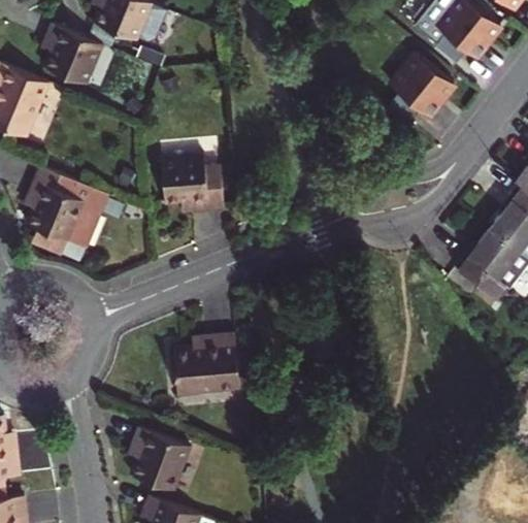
[(146,18),(152,5),(139,0),(98,0),(100,1),(97,7),(101,8),(95,25),(136,42),(147,44),(156,41),(163,24),(146,18)]
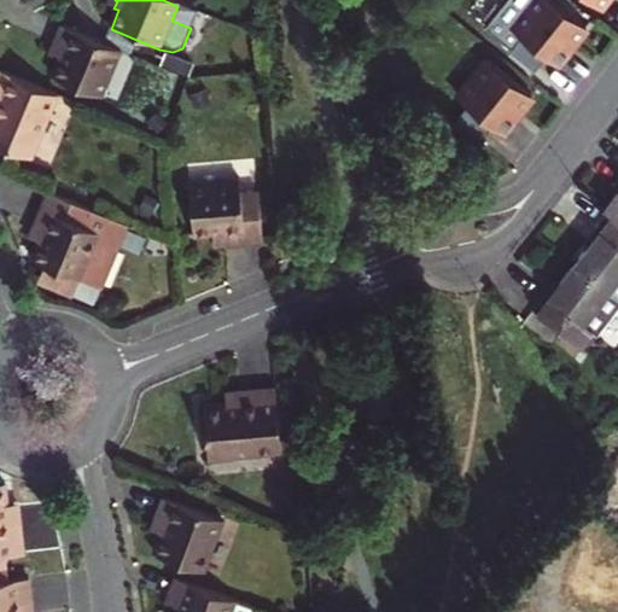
[(589,34),(546,0),(541,0),(514,35),(525,44),(516,57),(540,75),(549,62),(560,70),(570,57),(589,34)]
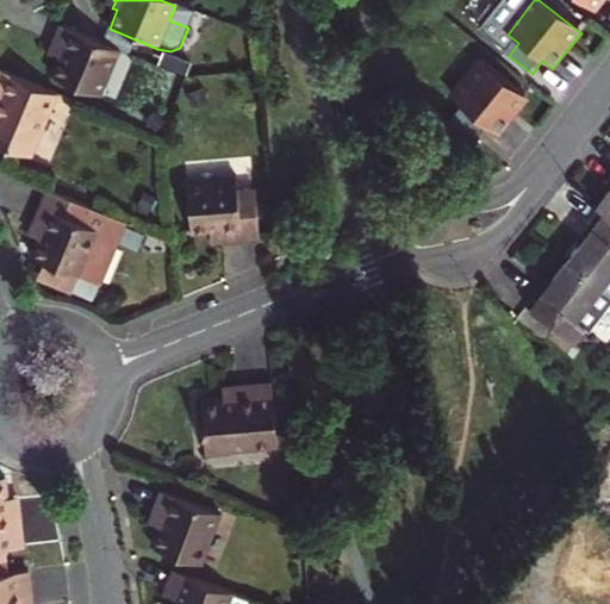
[(609,0),(578,0),(596,14),(604,4),(607,0),(609,0)]
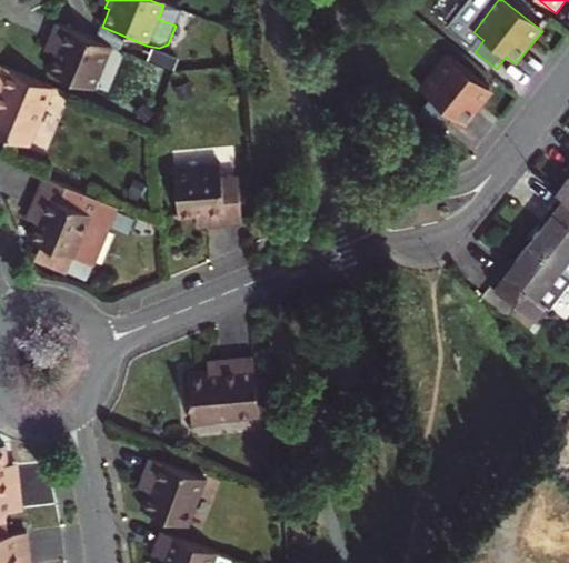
[(163,6),(158,19),(176,26),(181,13),(163,6)]
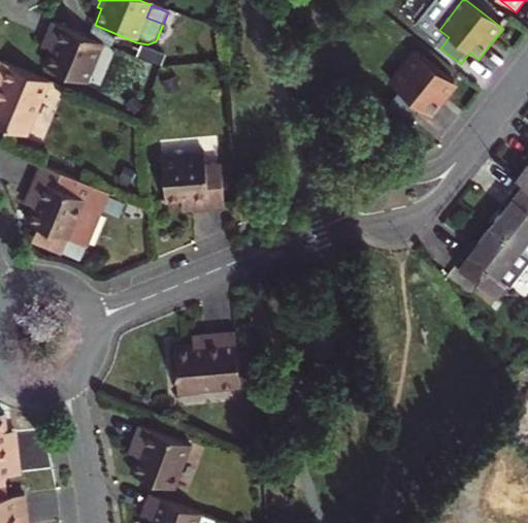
[(86,86),(102,46),(53,25),(45,40),(50,42),(46,52),(51,54),(44,68),(86,86)]
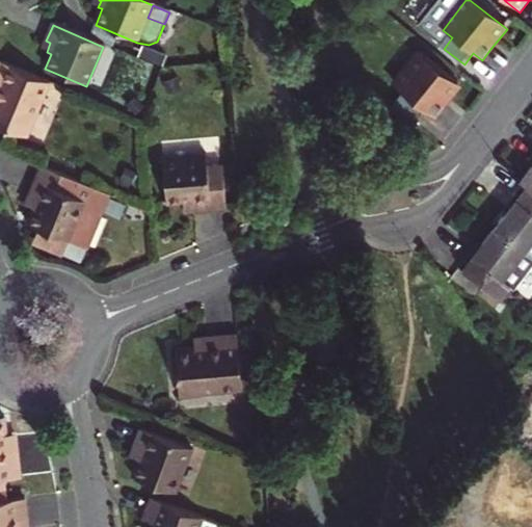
[(405,96),(394,111),(413,129),(427,112),(435,120),(444,110),(460,88),(422,57),(397,88),(405,96)]
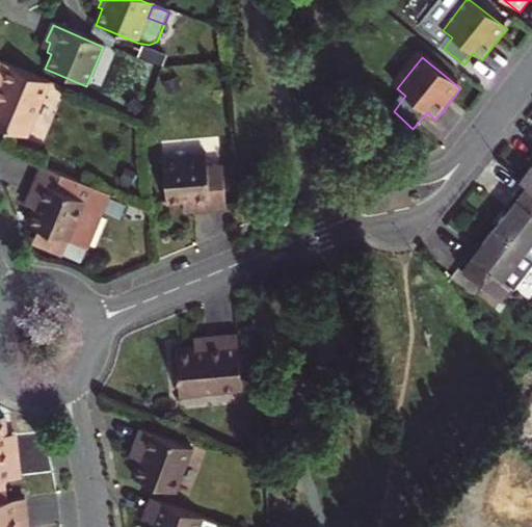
[(30,95),(36,80),(0,63),(0,128),(25,139),(43,99),(30,95)]
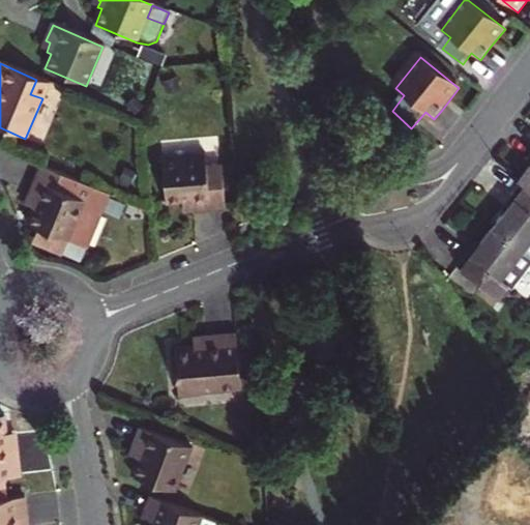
[(529,192),(529,156),(528,159),(526,163),(529,166),(529,169),(520,183),(523,186),(529,192)]
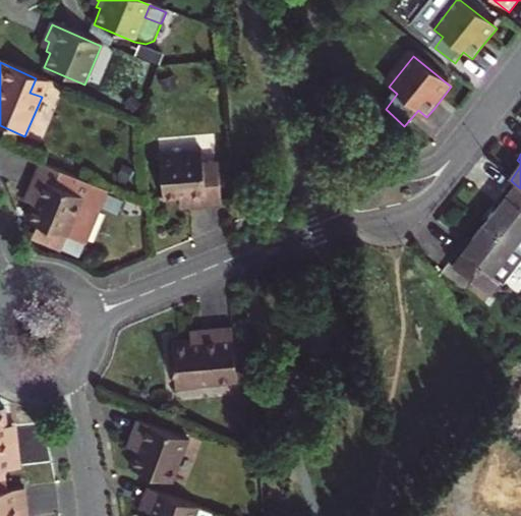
[(34,207),(26,222),(40,227),(34,240),(59,250),(64,237),(83,246),(106,192),(41,165),(29,194),(33,196),(30,206),(34,207)]
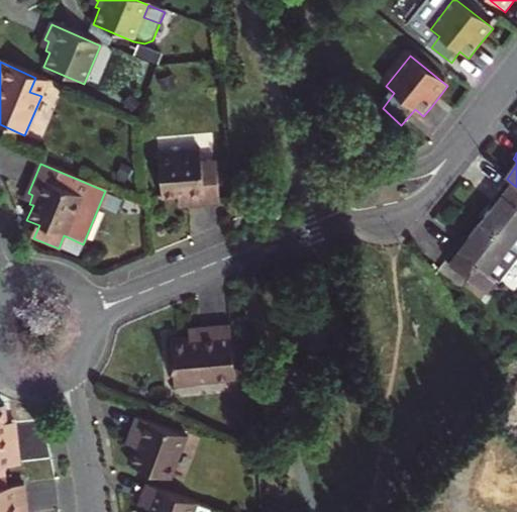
[(189,218),(221,215),(217,175),(202,176),(201,164),(159,168),(163,210),(179,209),(179,214),(189,213),(189,218)]
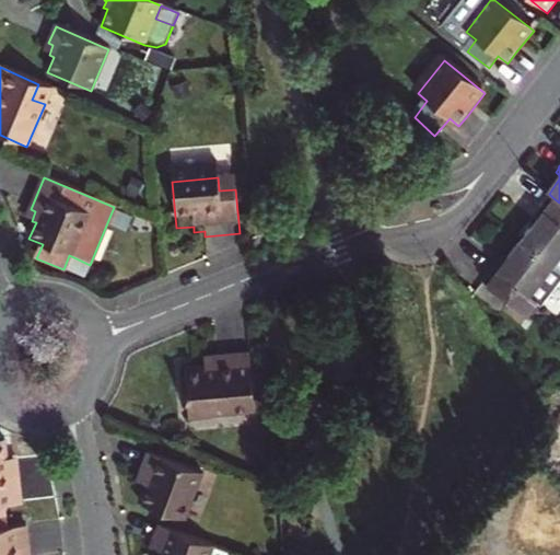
[(538,222),(521,243),(559,274),(559,203),(552,197),(545,206),(540,210),(544,214),(538,222)]
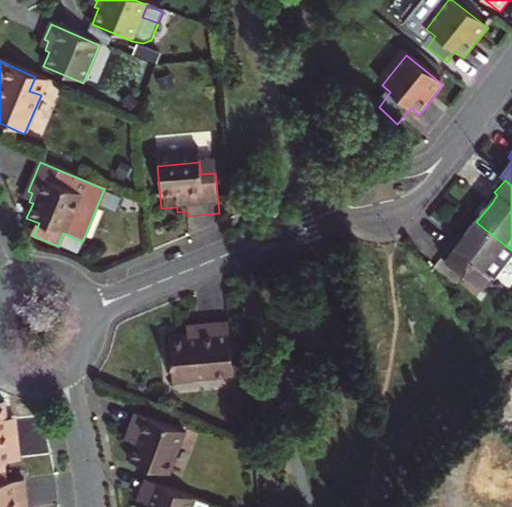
[(495,281),(511,259),(511,250),(476,222),(459,244),(455,249),(452,247),(442,260),(481,290),(491,278),(495,281)]
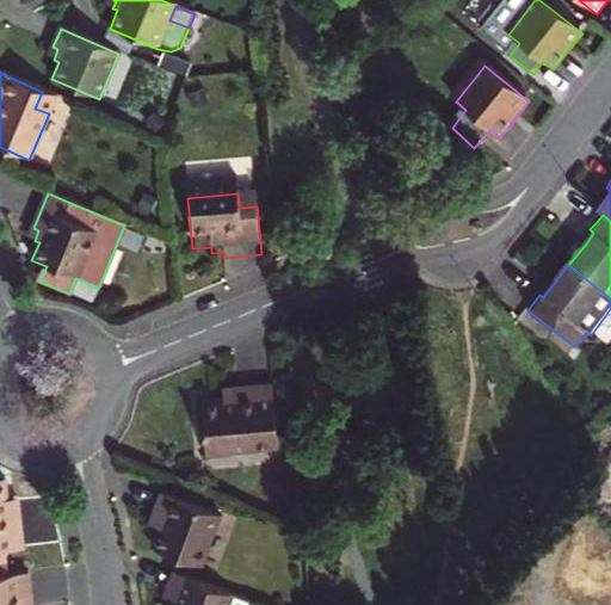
[(278,451),(272,389),(236,391),(238,402),(223,403),(202,406),(205,461),(230,458),(230,455),(278,451)]
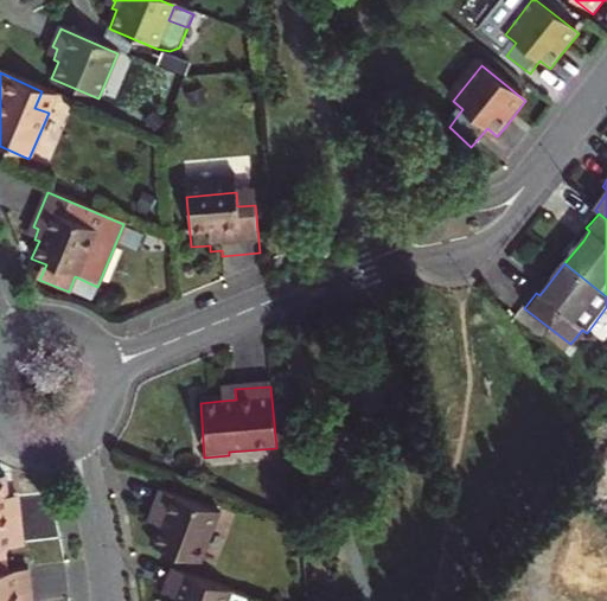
[(221,390),(222,401),(236,400),(235,389),(228,390),(221,390)]
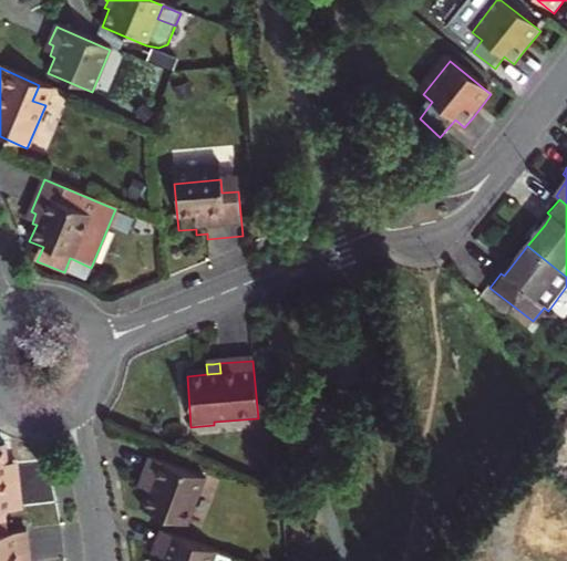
[(8,480),(6,467),(3,447),(0,447),(0,515),(4,515),(21,512),(17,479),(8,480)]
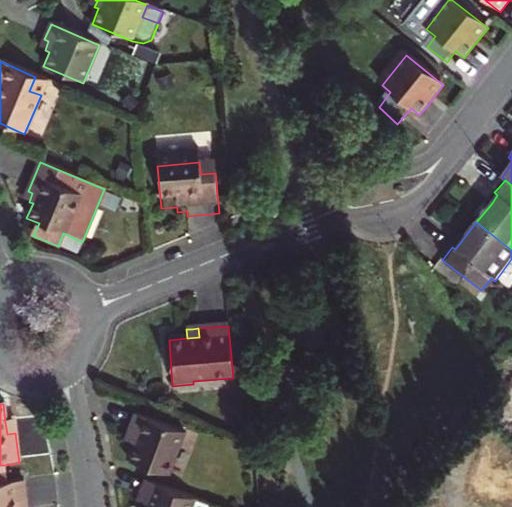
[(128,462),(170,477),(186,435),(137,416),(131,431),(139,435),(135,445),(128,462)]
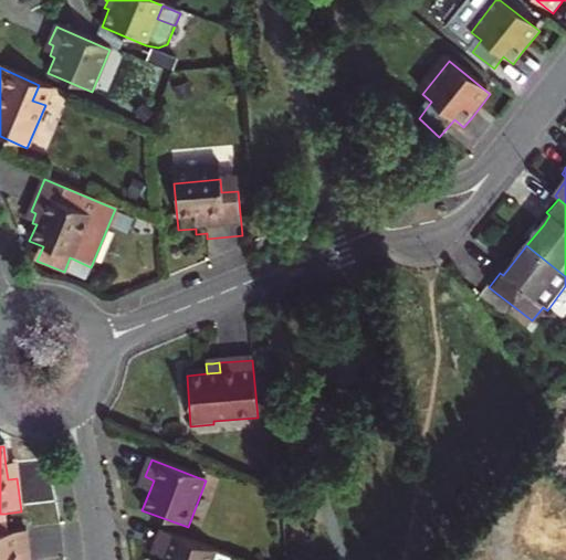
[(8,479),(17,478),(17,472),(16,465),(6,466),(8,479)]
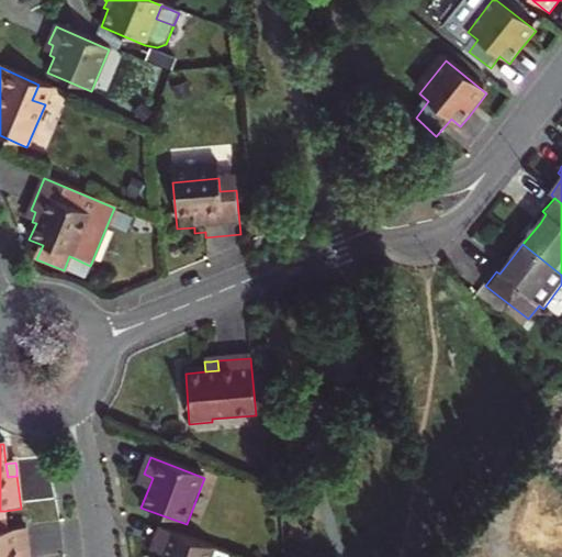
[(141,481),(138,486),(148,489),(153,478),(144,474),(141,481)]
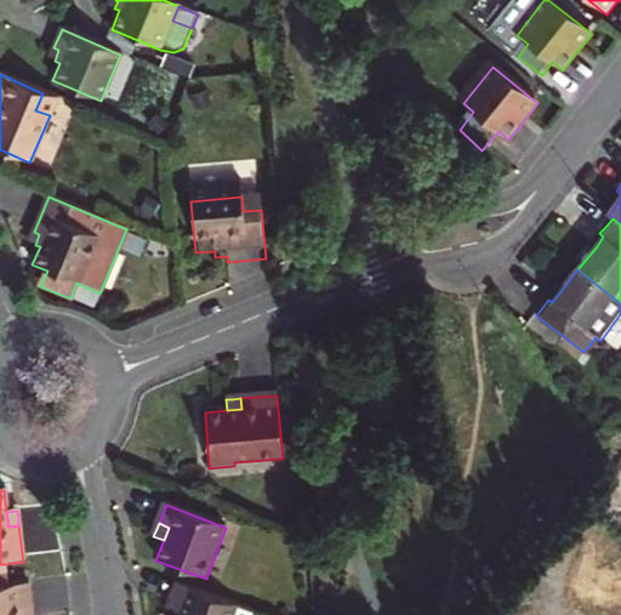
[(30,614),(28,585),(7,588),(0,588),(0,614),(30,614)]
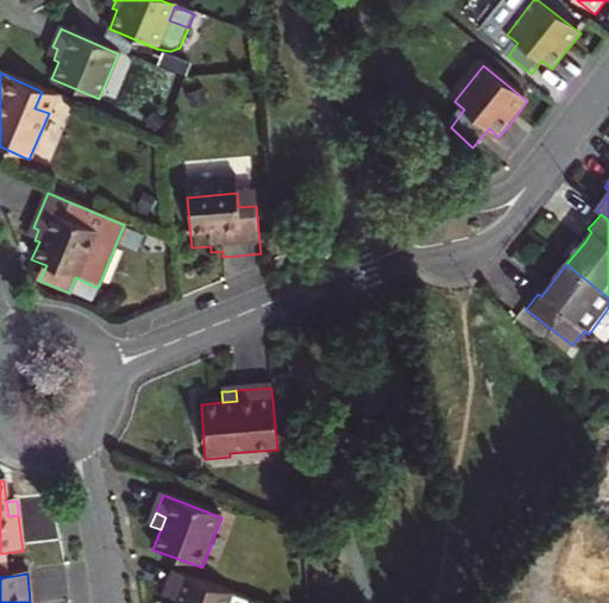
[(250,602),(174,573),(167,590),(171,592),(169,601),(174,602),(250,602)]
